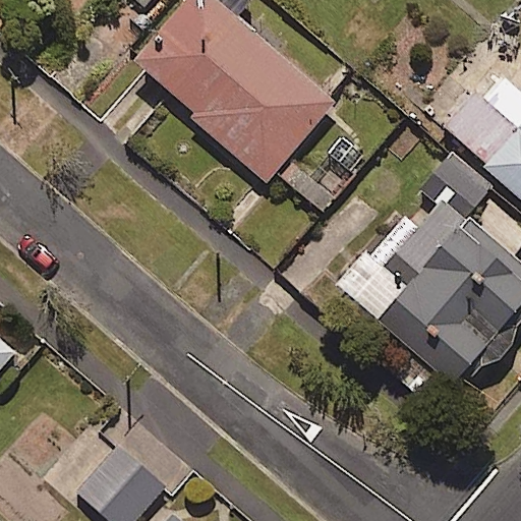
[(244,1),(242,0),(182,0),(130,61),(197,118),(193,122),(264,183),(334,102),(232,14),(244,1)]
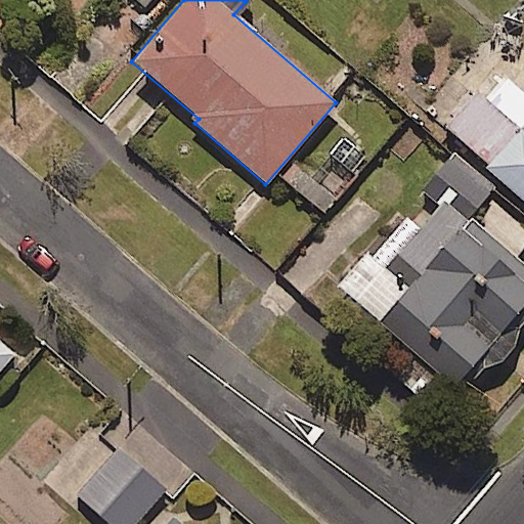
[(523,95),(497,73),(444,131),(523,202),(523,95)]
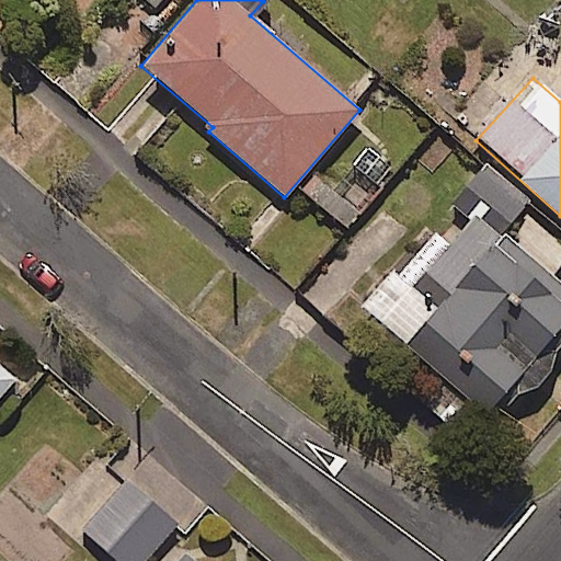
[(526,202),(487,168),(399,273),(438,306),(403,347),(484,415),(510,385),(525,398),(554,363),(540,351),(560,325),(560,285),(499,233),(526,202)]
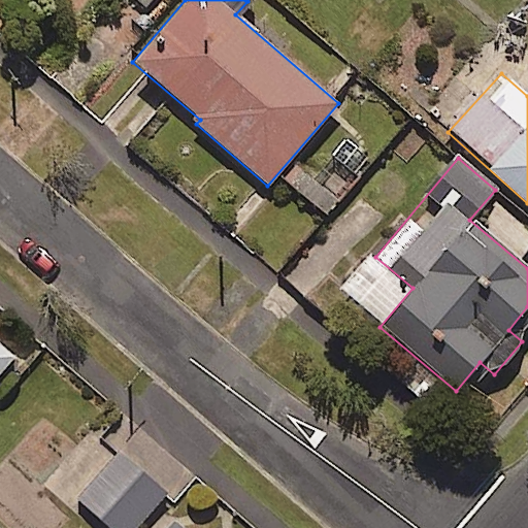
[(0,371),(12,358),(0,347),(0,371)]
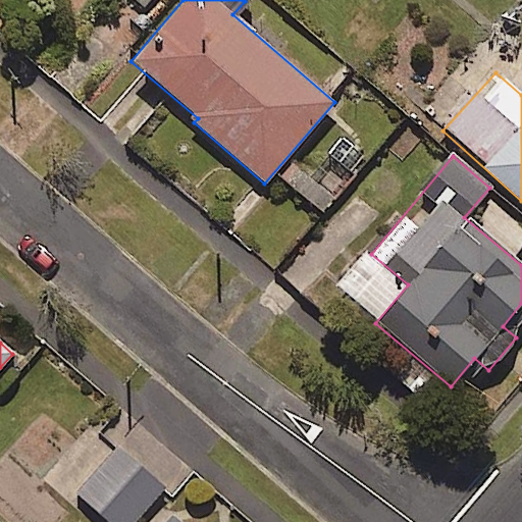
[(133,521),(163,488),(115,447),(74,493),(107,521),(133,521)]
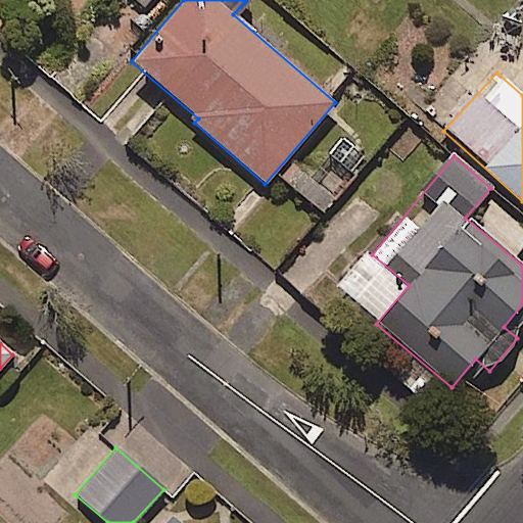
[(0,511),(0,522),(5,522),(9,520),(0,511)]
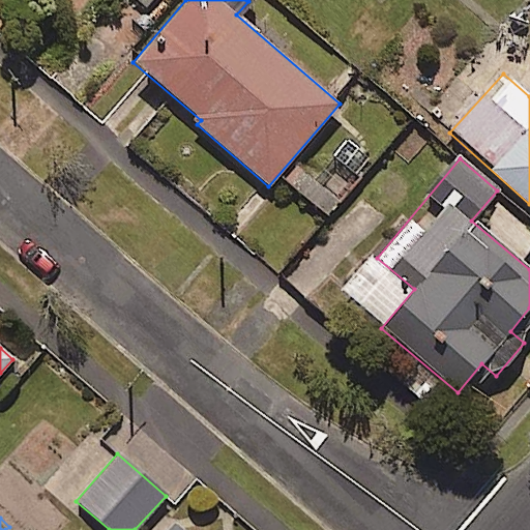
All buildings are outlined.
